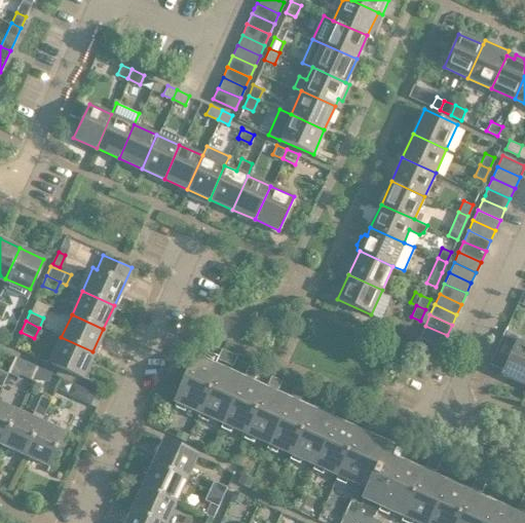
[(447,335),(425,326),(420,336),(423,337),(442,345),(447,335)]
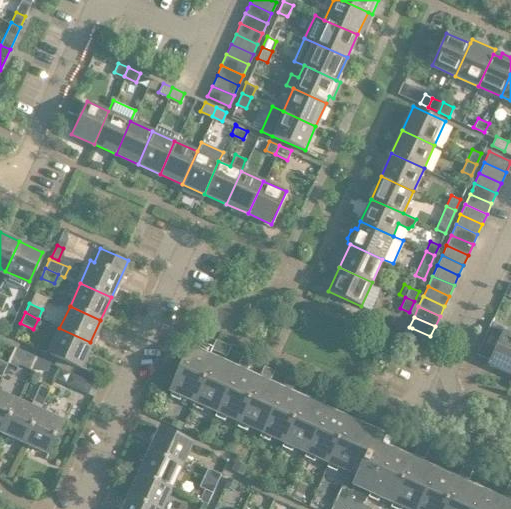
[(475,354),(477,354),(489,360),(503,330),(504,327),(490,321),(475,354)]
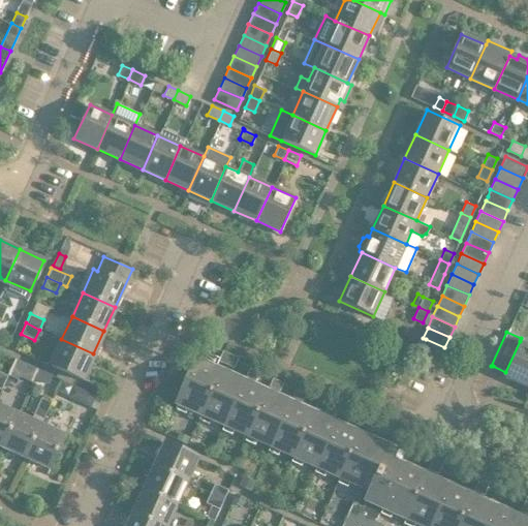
[(414,348),(421,351),(426,339),(423,338),(420,337),(414,348)]
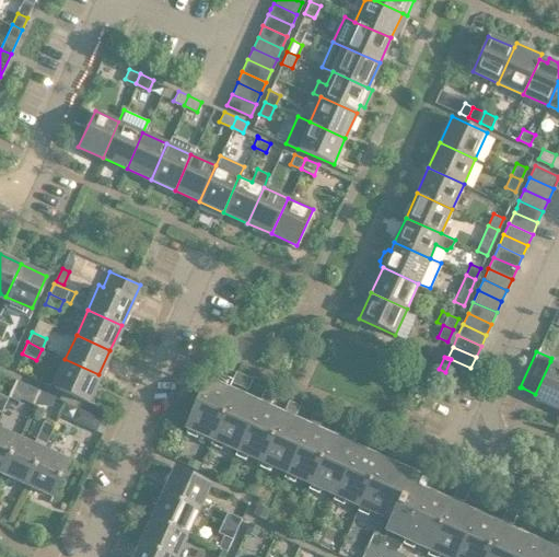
[(65,359),(54,385),(86,401),(99,374),(65,359)]
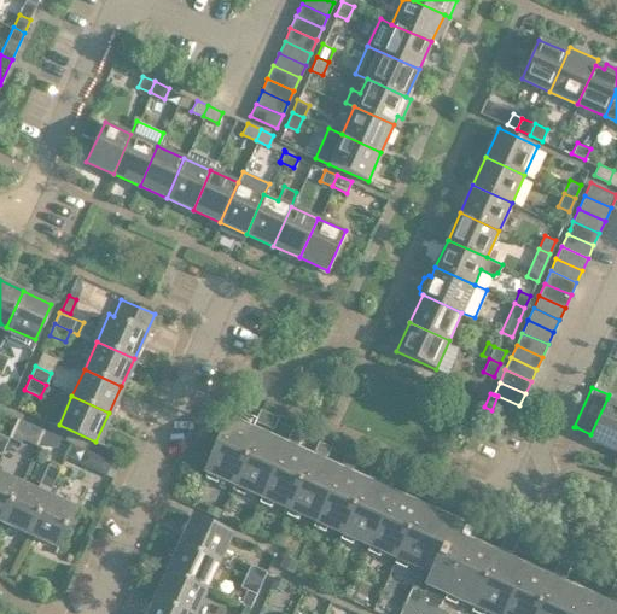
[(589,437),(616,450),(616,403),(607,398),(591,434),(589,437)]
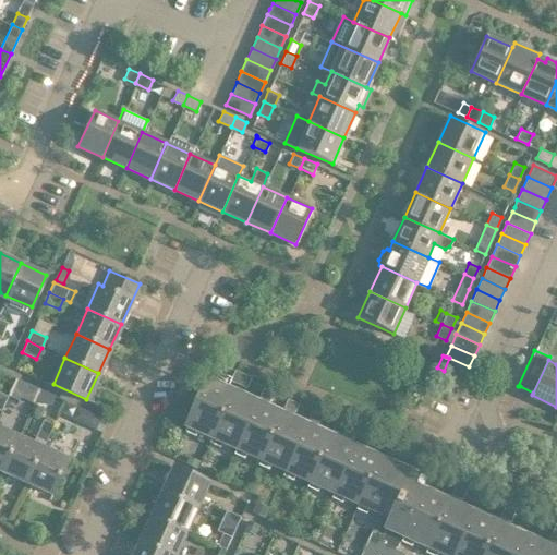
[(250,375),(233,368),(229,378),(245,386),(250,375)]
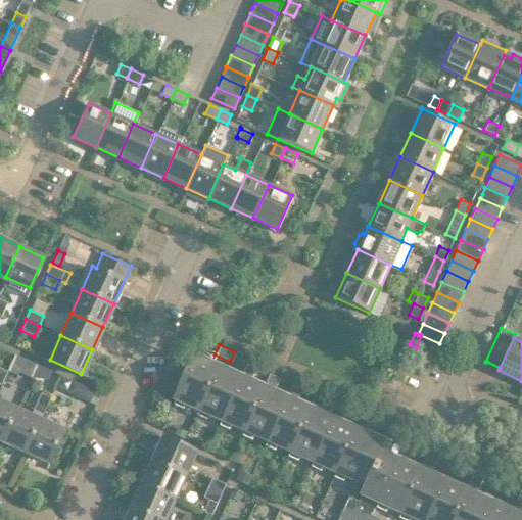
[(26,358),(15,353),(7,371),(17,375),(19,372),(26,358)]
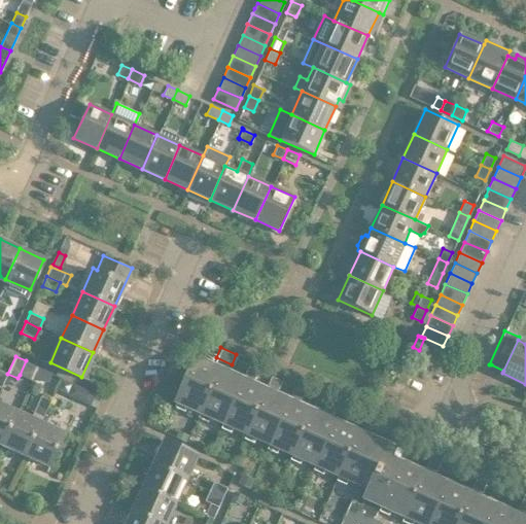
[(525,520),(460,490),(387,457),(391,448),(195,358),(176,399),(366,487),(359,502),(351,498),(339,523),(380,523),(382,521),(374,518),(380,503),(424,523),(525,523),(525,520)]
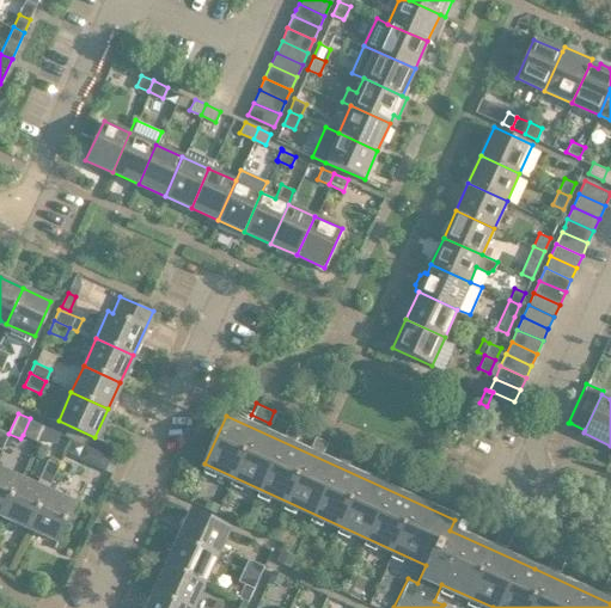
[(287,423),(283,431),(294,437),(299,428),(287,423)]
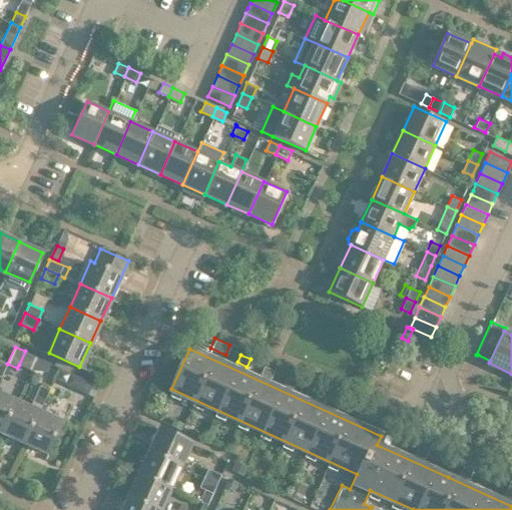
[(264,365),(260,373),(270,377),(273,369),(264,365)]
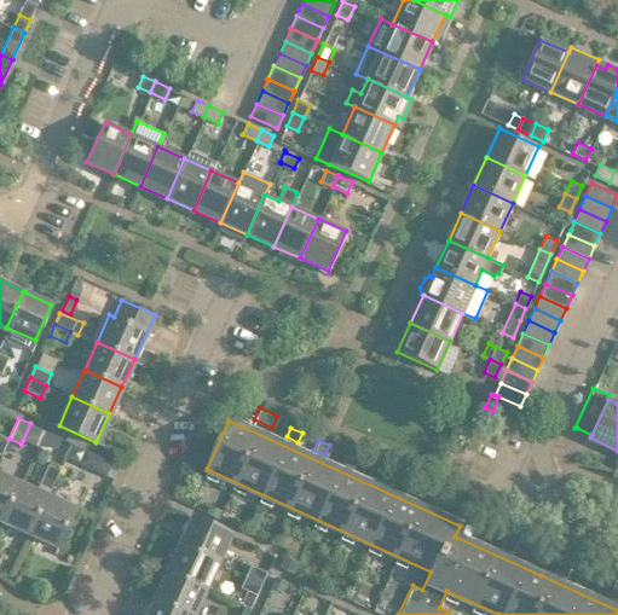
[(0,518),(3,520),(19,483),(21,483),(33,457),(21,452),(9,479),(0,474),(0,518)]
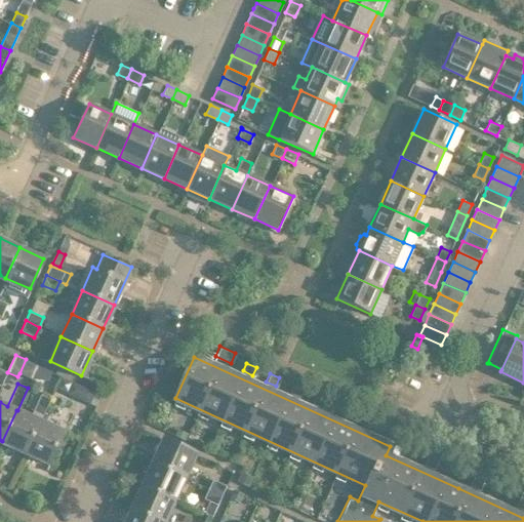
[(292,384),(289,392),(298,396),(303,389),(292,384)]
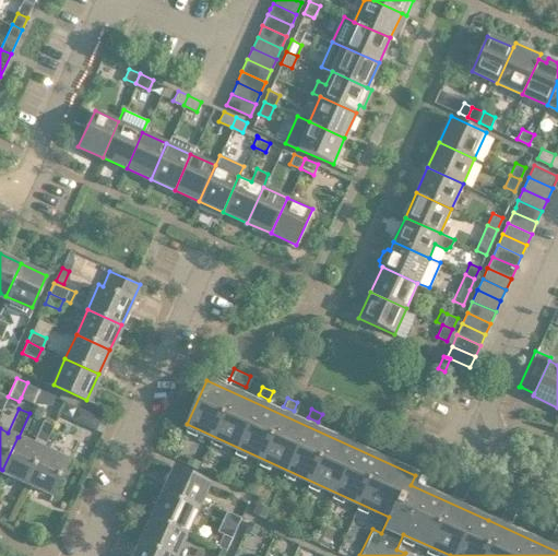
[(90,411),(83,424),(95,429),(102,416),(90,411)]
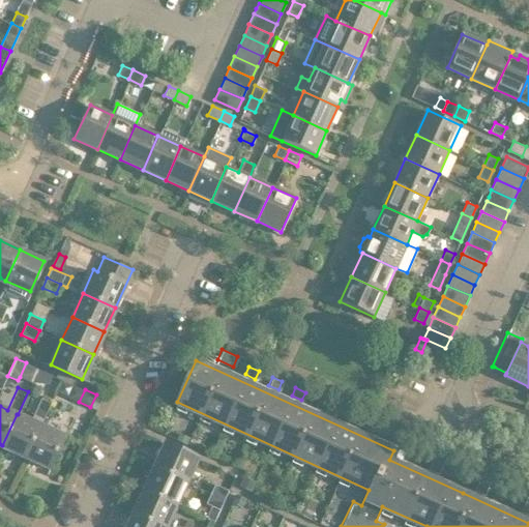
[(25,456),(39,425),(40,425),(51,402),(41,398),(31,420),(18,414),(17,414),(2,445),(25,456)]
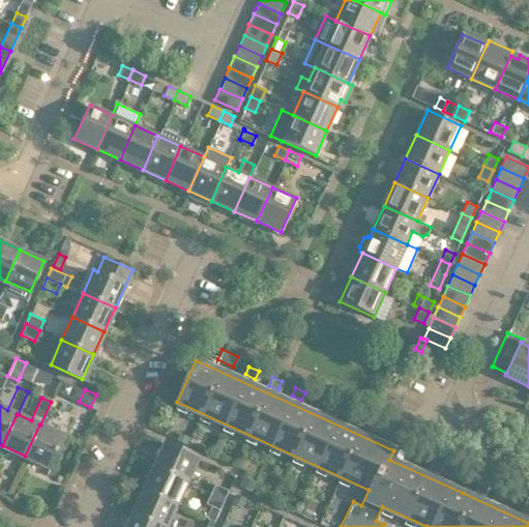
[(315,406),(325,410),(328,403),(318,398),(315,406)]
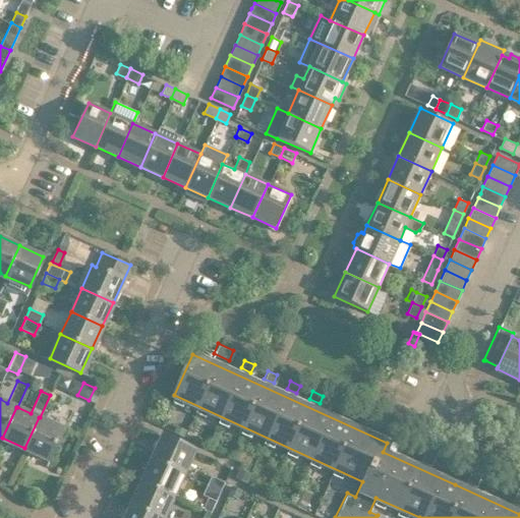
[(350,415),(365,422),(370,412),(355,406),(350,415)]
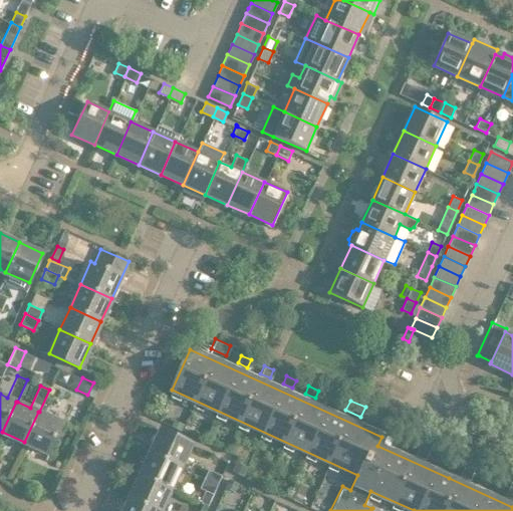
[(61,423),(39,412),(38,412),(24,442),(47,453),(61,423)]
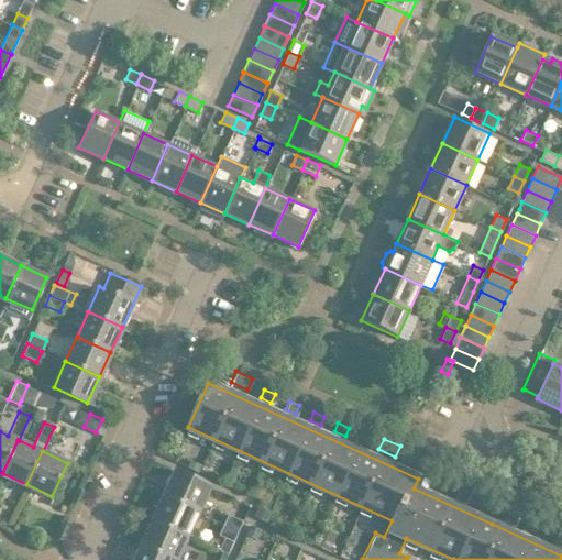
[(190,458),(187,465),(197,470),(200,463),(190,458)]
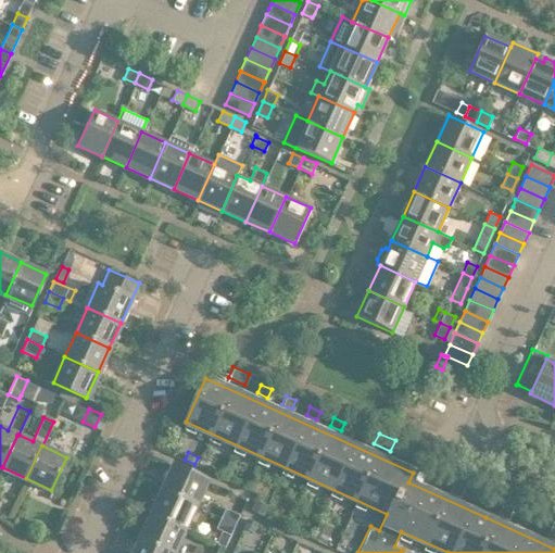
[(174,465),(162,490),(196,505),(206,480),(174,465)]
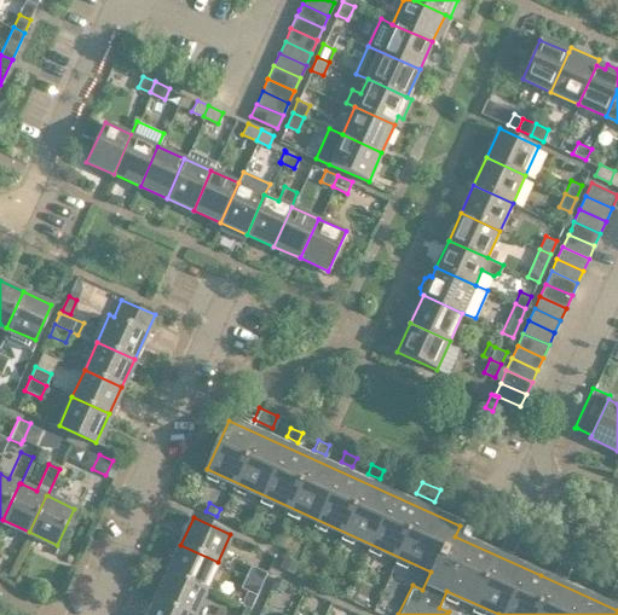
[(507,528),(500,546),(510,552),(519,534),(507,528)]
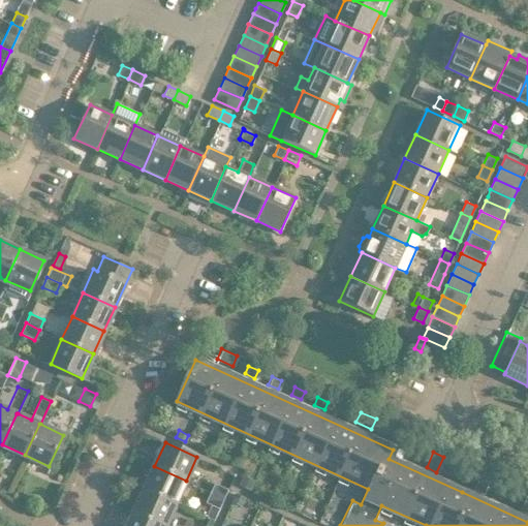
[(186,481),(154,466),(144,490),(175,504),(186,481)]
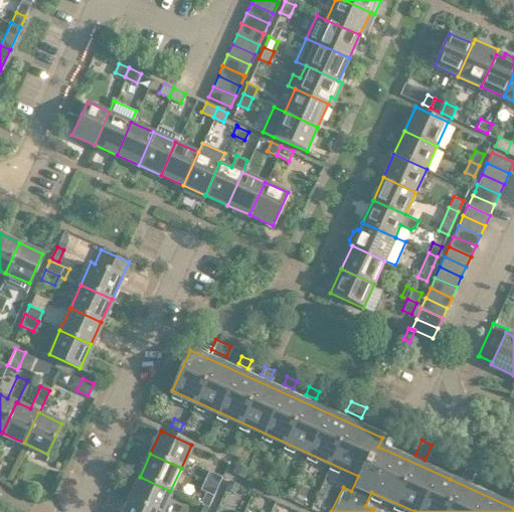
[(467,461),(460,476),(470,480),(477,465),(467,461)]
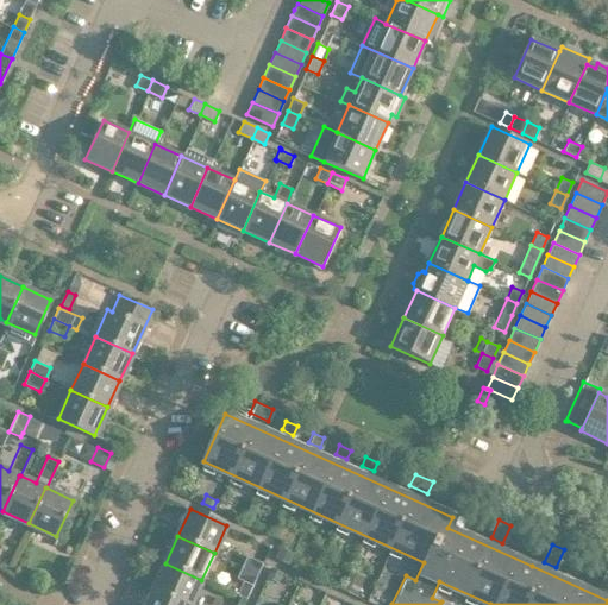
[(276,558),(287,562),(292,553),(281,548),(276,558)]
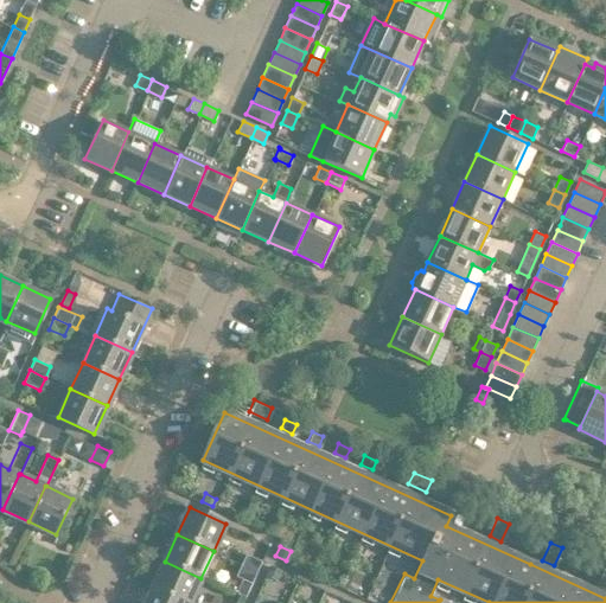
[(256,571),(262,560),(246,553),(241,564),(256,571)]
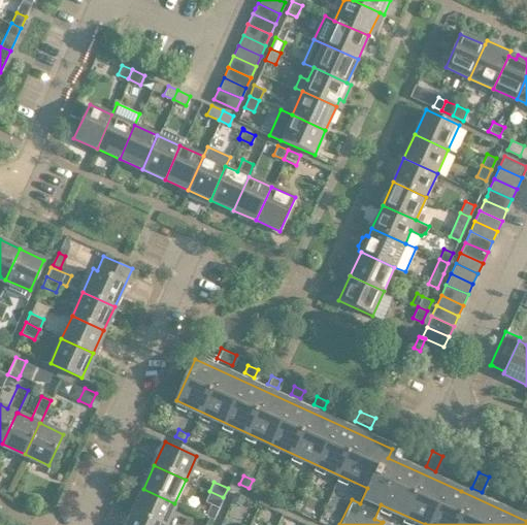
[(164,524),(174,503),(143,489),(132,513),(159,524),(164,524)]
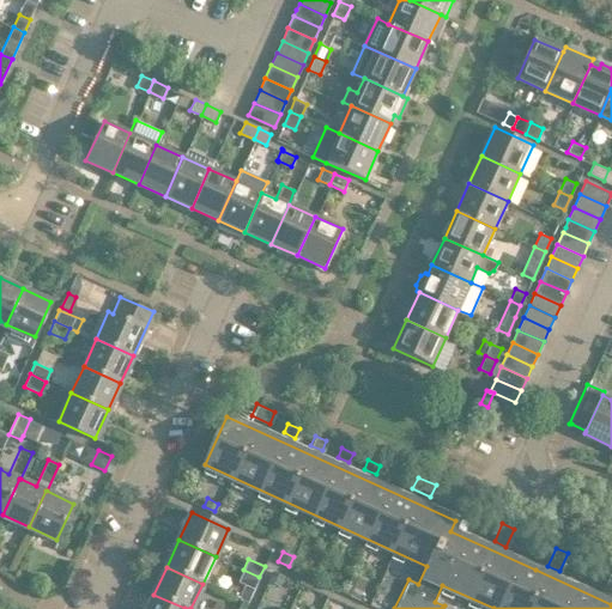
[(254,588),(259,577),(243,570),(238,580),(254,588)]
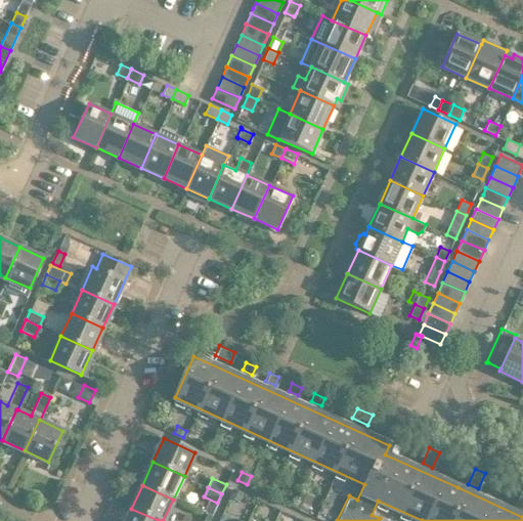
[(238,500),(243,491),(233,488),(230,495),(238,500)]
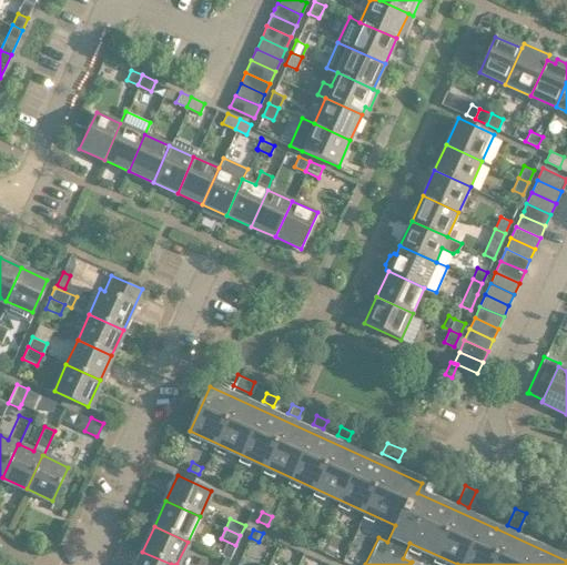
[(325,531),(317,547),(331,554),(340,537),(325,531)]
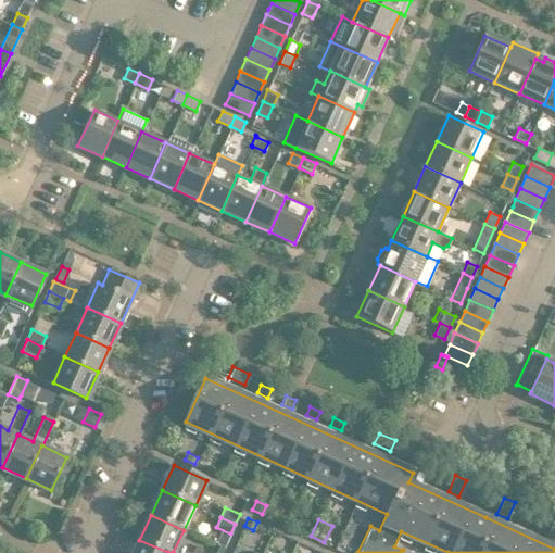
[(554,519),(553,519),(545,536),(554,540),(554,519)]
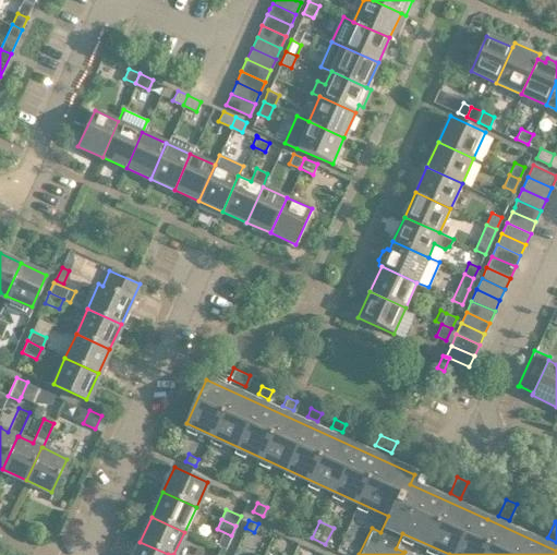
[(168,554),(140,542),(133,554),(168,554)]
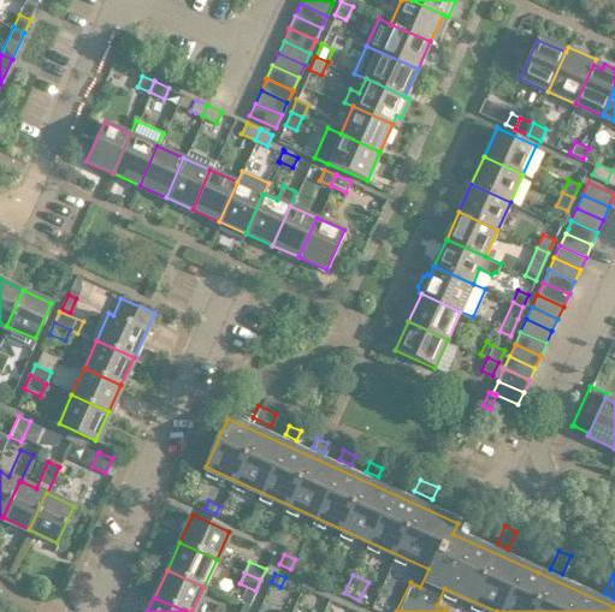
[(373,606),(379,608),(383,601),(377,598),(373,606)]
